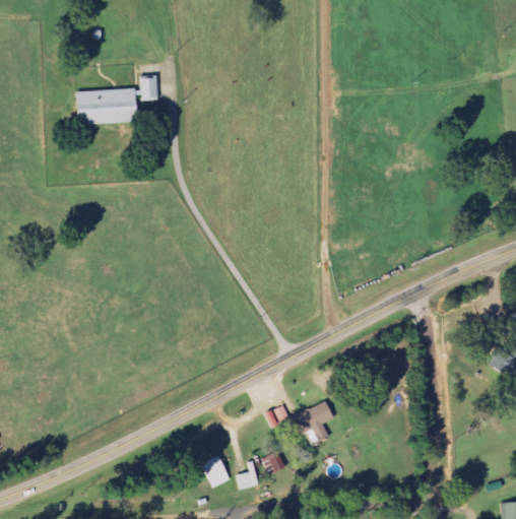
[(77,90),(78,124),(140,122),(139,101),(157,100),(156,76),(139,77),(140,88),(77,90)]
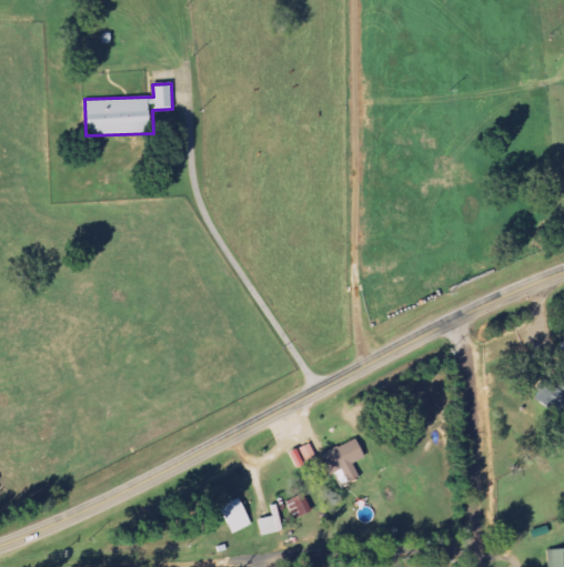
[(289,451),(295,468),(320,458),(326,475),(341,468),(345,479),(356,475),(352,463),(364,457),(356,438),(314,455),(310,443),(289,451)]
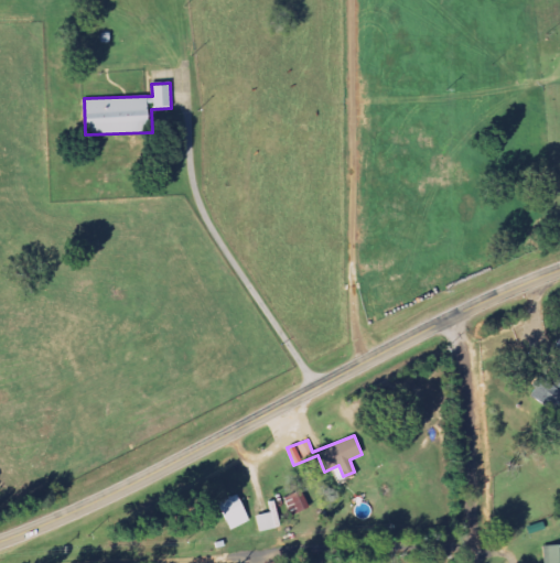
[(309,507),(301,489),(282,497),(290,515),(309,507)]
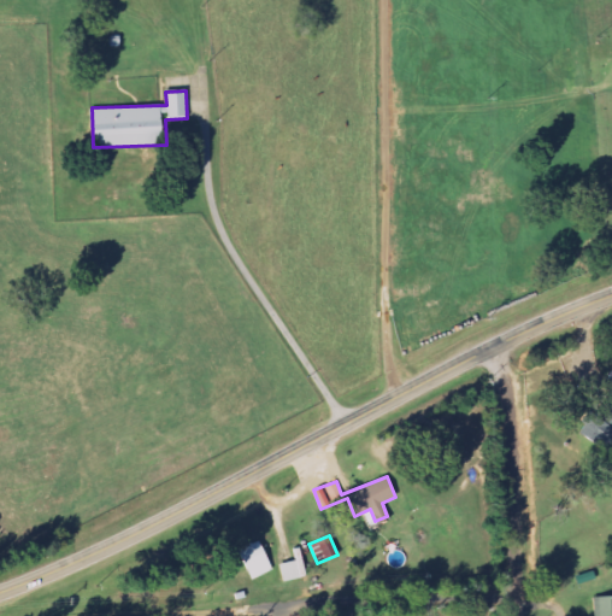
[(271,570),(262,541),(240,547),(249,578),(271,570)]
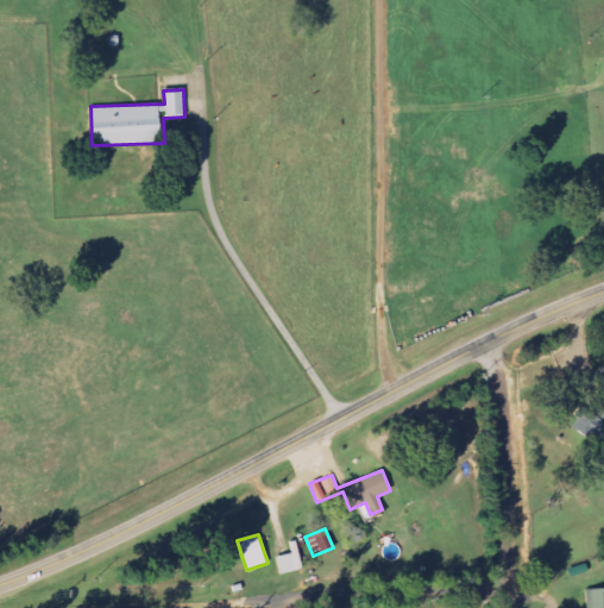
[(290,552),(275,555),(277,572),(301,569),(296,540),(289,541),(290,552)]
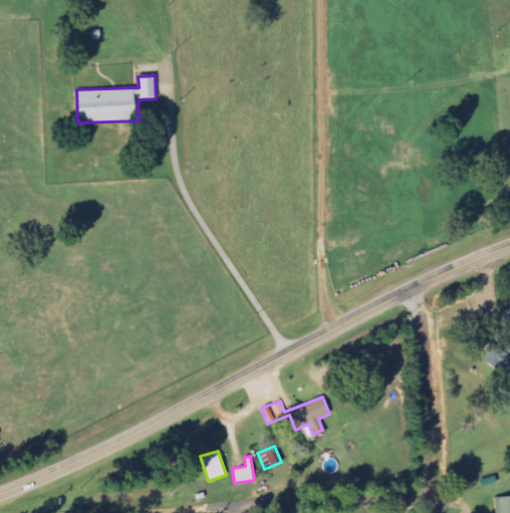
[(495,512),(509,512),(509,496),(495,497),(495,512)]
